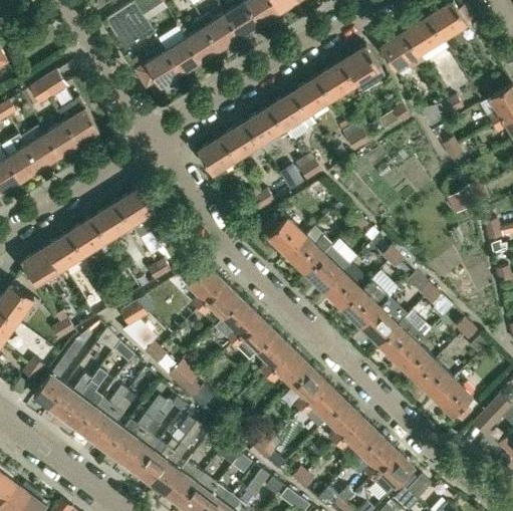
[(134,0),(102,20),(121,51),(151,32),(140,15),(144,13),(135,0),(134,0)]
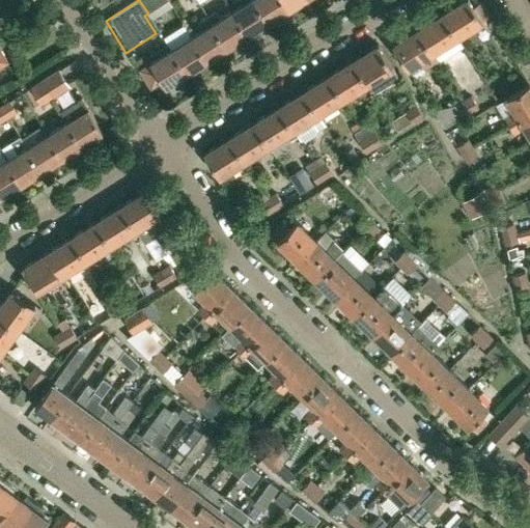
[(167,1),(166,0),(139,0),(148,14),(167,1)]
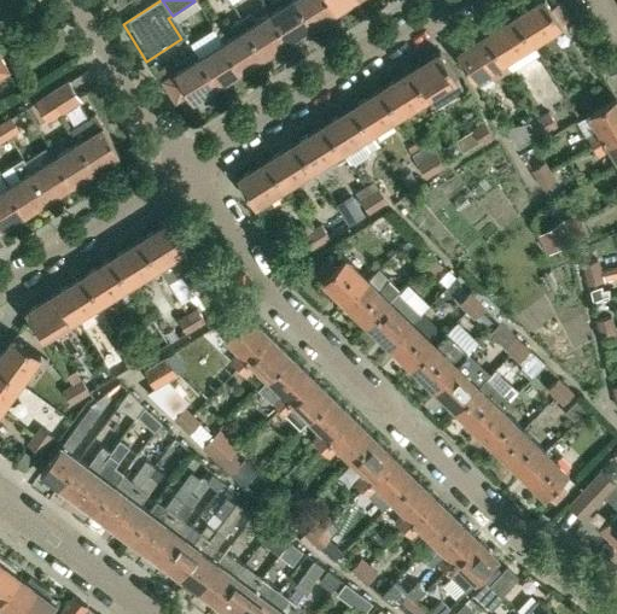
[(294,0),(271,15),(287,44),(312,28),(294,0)]
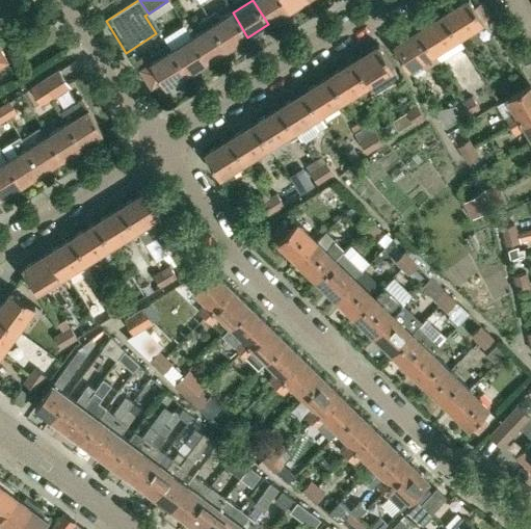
[(282,0),(253,0),(268,24),(289,11),(282,0)]
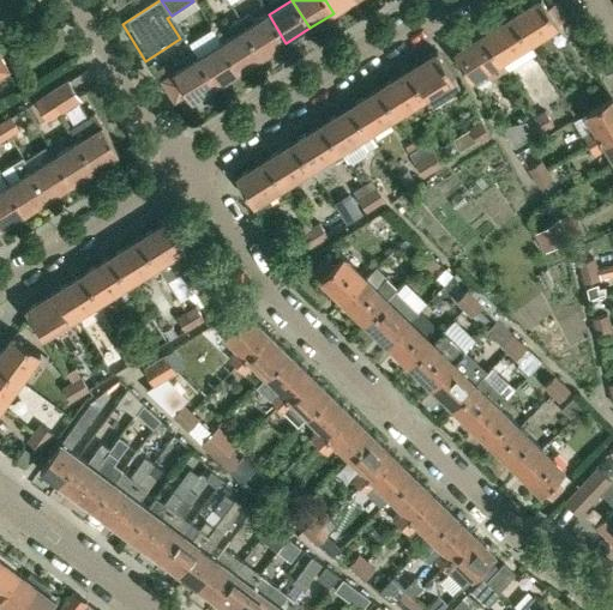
[(325,0),(334,13),(353,0),(325,0)]
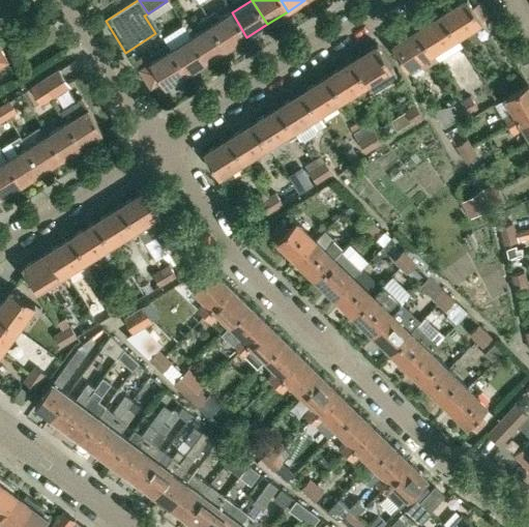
[(478,3),(475,5),(471,7),(467,1),(441,17),(456,38),(480,23),(479,22),(488,17),(478,3)]
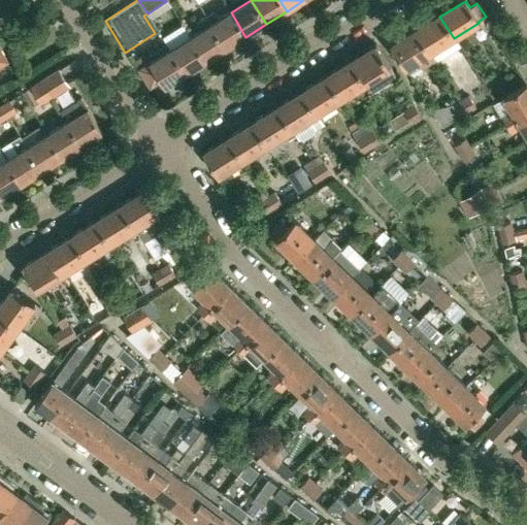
[(231,12),(219,21),(213,12),(206,18),(226,48),(245,37),(231,12)]
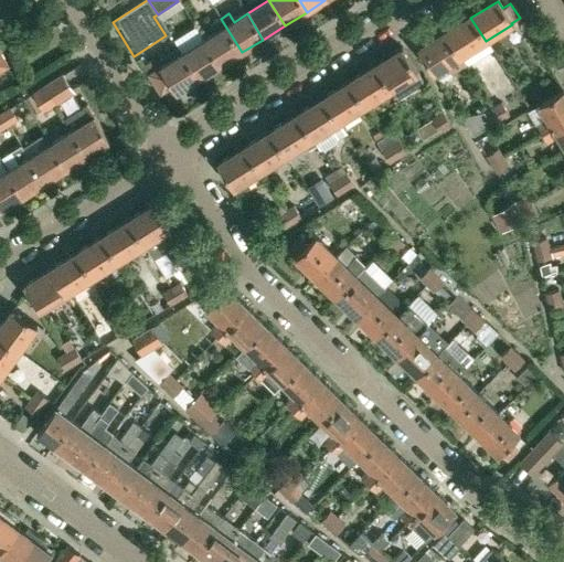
[(470,18),(444,34),(459,57),(486,41),(470,18)]
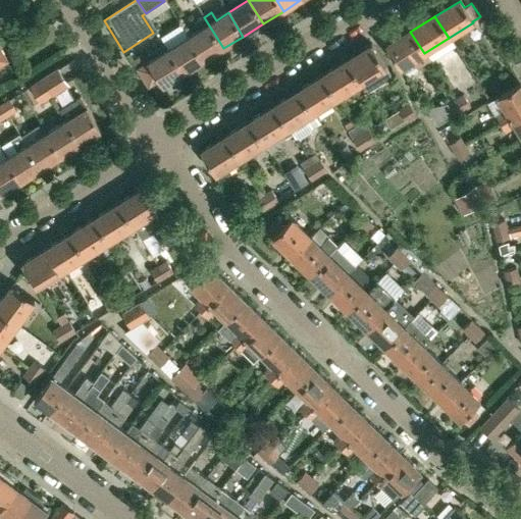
[(200,31),(189,38),(203,61),(223,48),(204,17),(197,22),(200,31)]
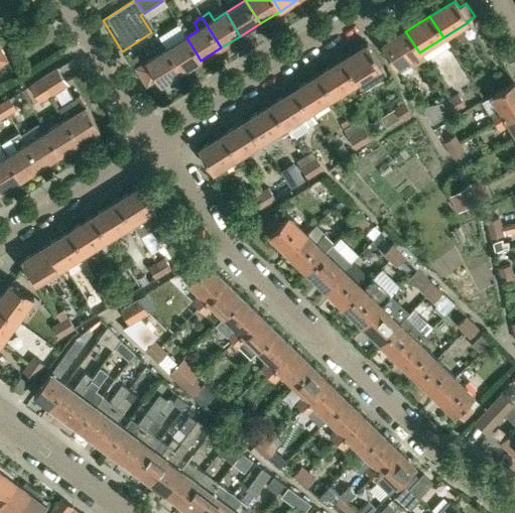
[(381,46),(394,69),(419,52),(405,31),(381,46)]
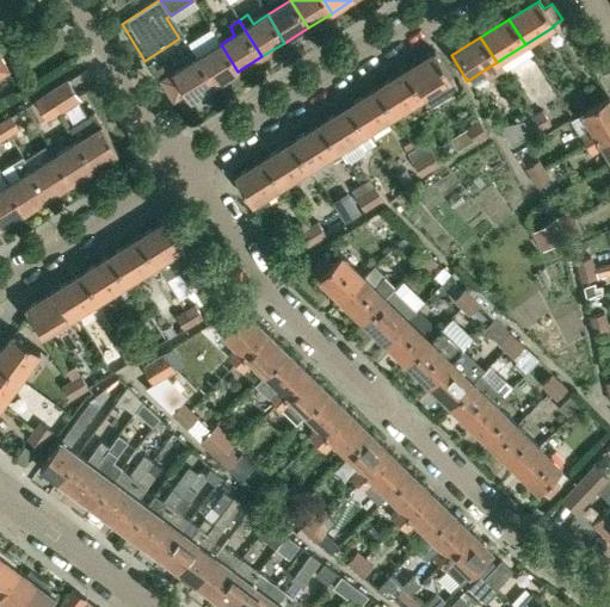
[(221,44),(197,59),(214,86),(238,72),(221,44)]
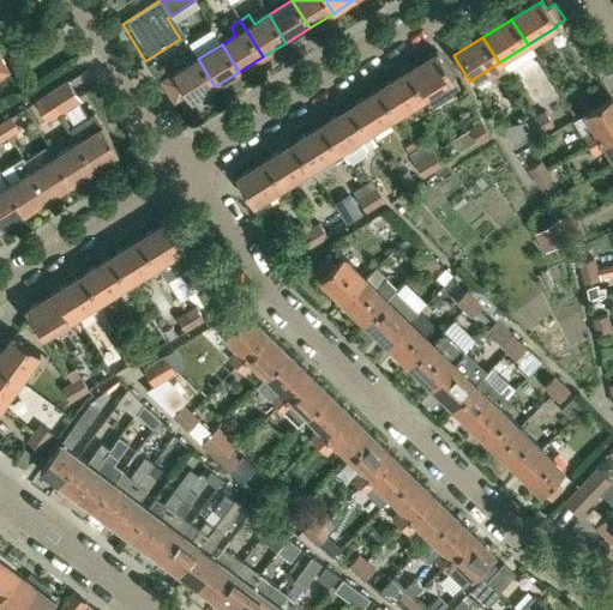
[(454,80),(437,54),(408,72),(425,98),(454,80)]
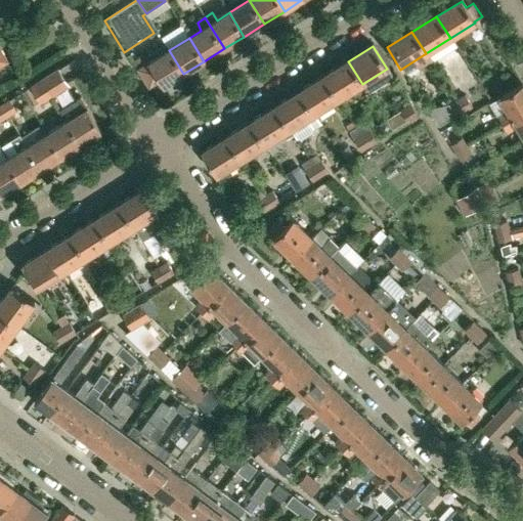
[(183,74),(169,50),(137,71),(148,88),(159,82),(163,87),(183,74)]
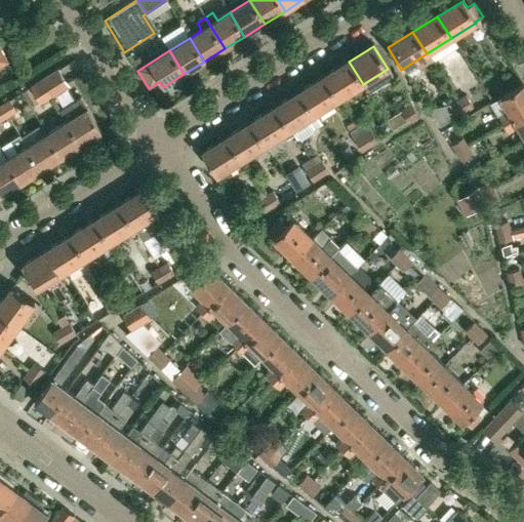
[(349,62),(324,77),(338,99),(363,84),(349,62)]
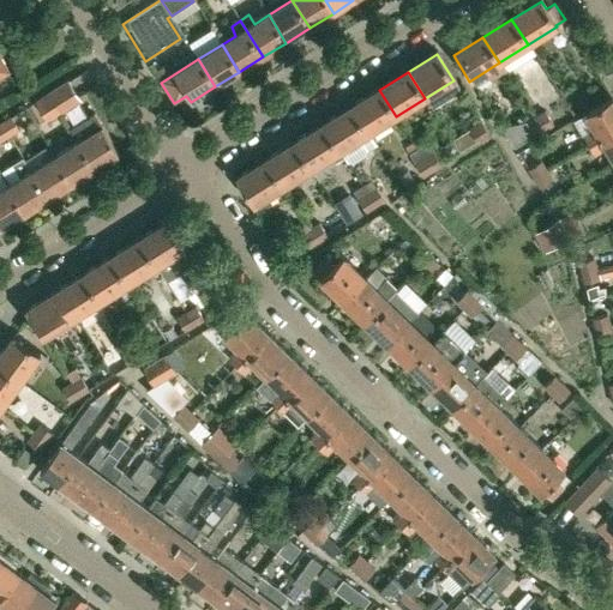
[(67,82),(48,95),(61,116),(80,103),(77,97),(67,82)]
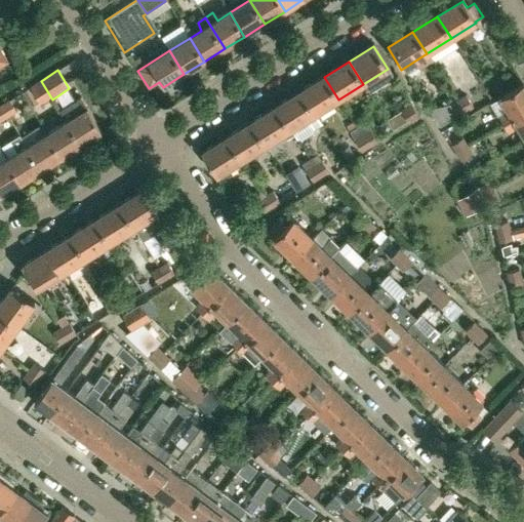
[(324,77),(299,92),(314,115),(338,99),(324,77)]
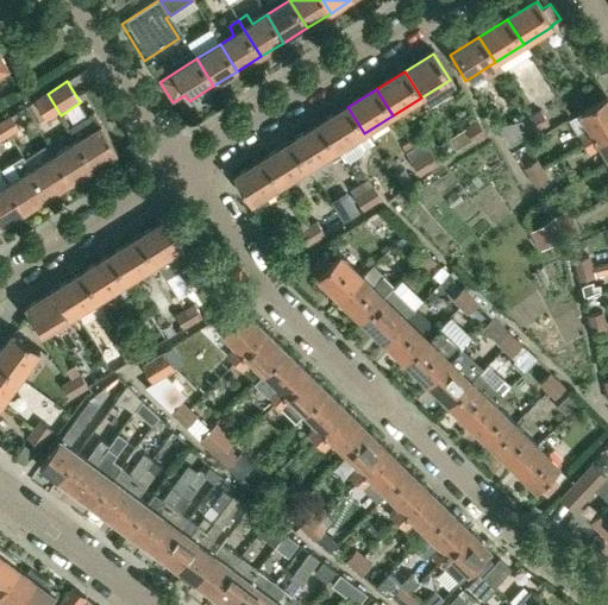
[(60,117),(61,115),(48,94),(46,95),(37,101),(49,121),(58,114),(60,117)]
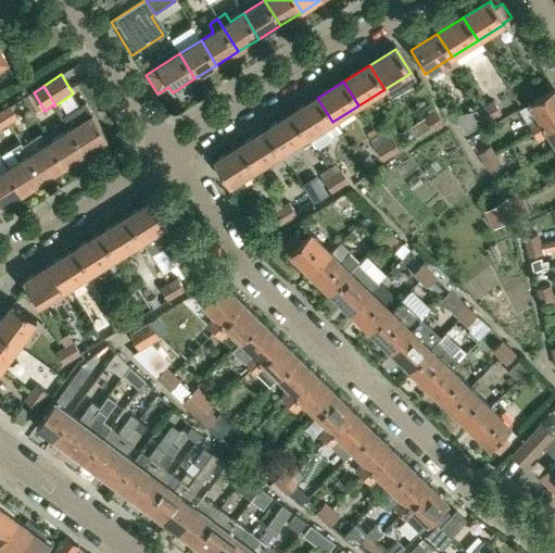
[(532,134),(554,118),(554,91),(553,89),(530,103),(539,117),(527,125),(532,134)]
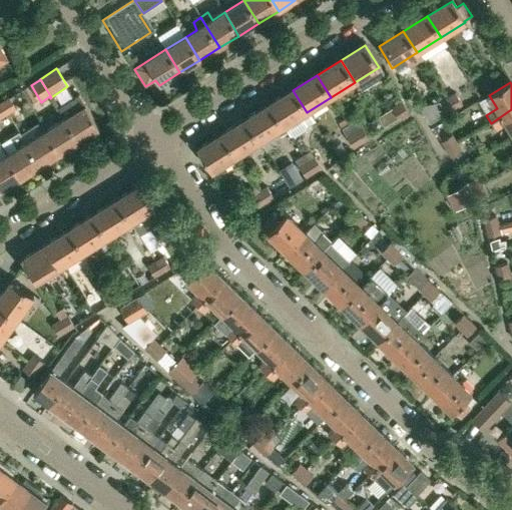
[(293,90),(269,104),(287,132),(290,138),(294,138),(305,131),(306,128),(314,123),(307,112),(293,90)]
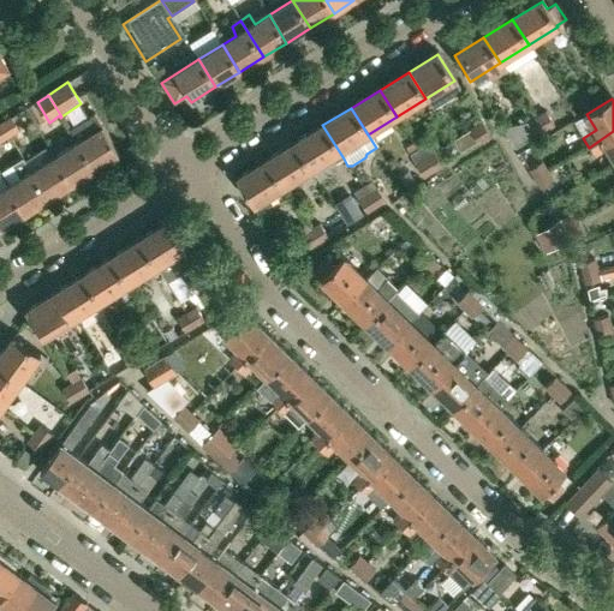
[(544,133),(553,129),(554,129),(544,113),(535,118),(544,133)]
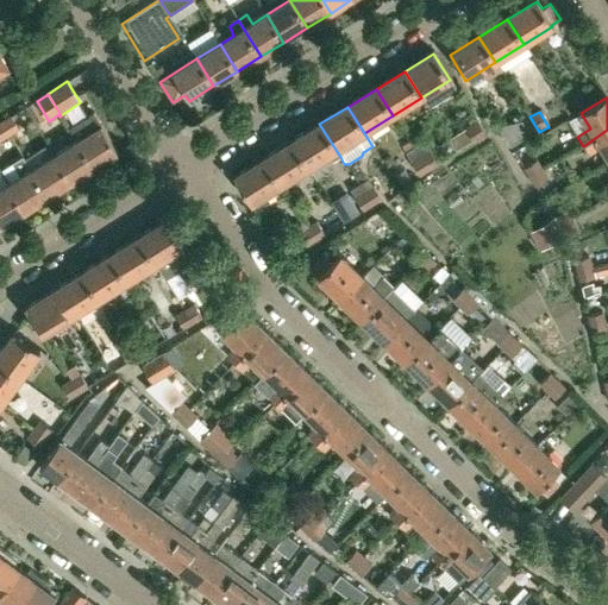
[(93,114),(69,130),(95,170),(118,155),(93,114)]
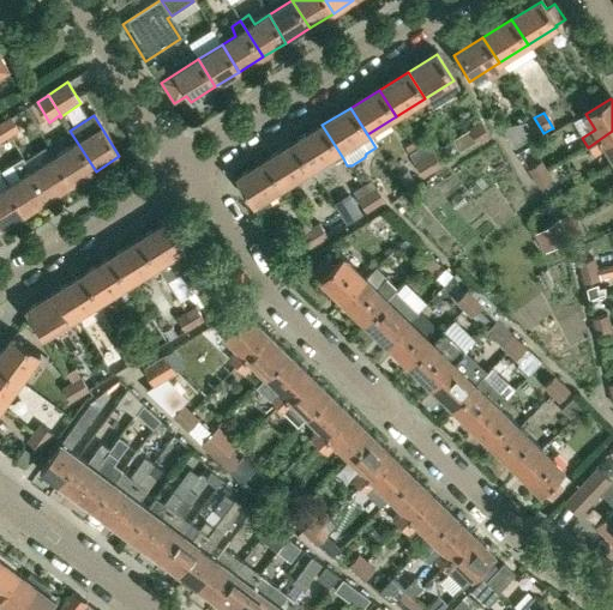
[(514,151),(544,133),(534,118),(526,124),(527,126),(504,136),(514,151)]
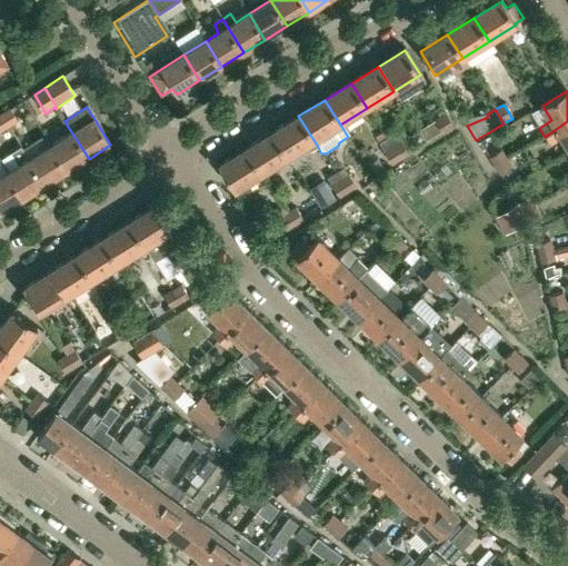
[(9,110),(0,115),(9,129),(8,130),(16,142),(31,132),(22,120),(18,123),(9,110)]
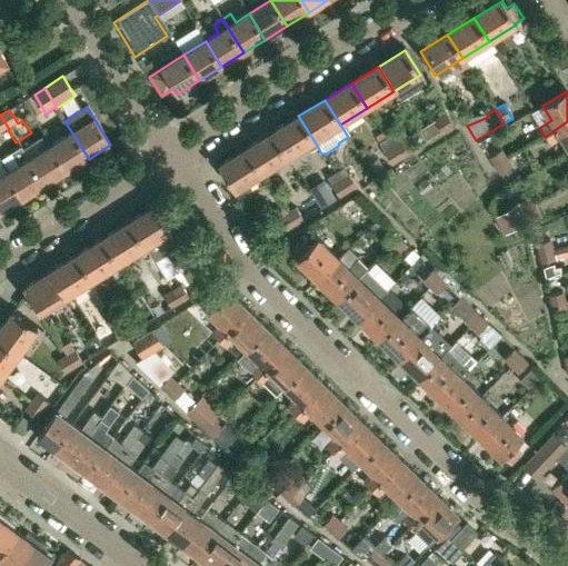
[(0,135),(8,130),(9,129),(0,115),(0,135)]
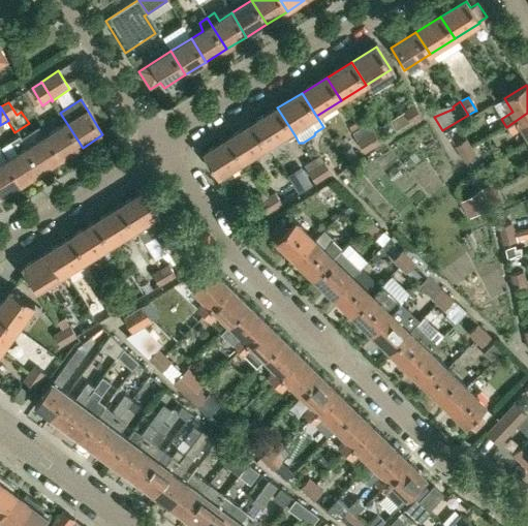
[(422,119),(413,106),(403,112),(400,106),(386,116),(397,132),(409,124),(410,126),(422,119)]
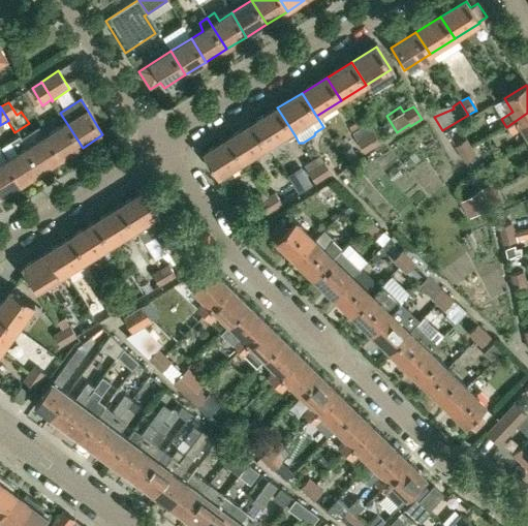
[(277,107),(253,123),(268,146),(267,147),(274,158),(285,151),(283,147),(289,144),(287,142),(296,136),(277,107)]
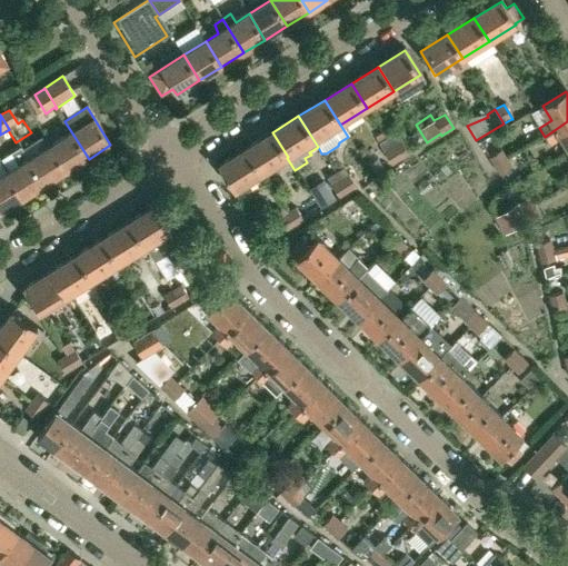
[(71,132),(50,146),(66,172),(89,159),(65,121),(63,121),(71,132)]
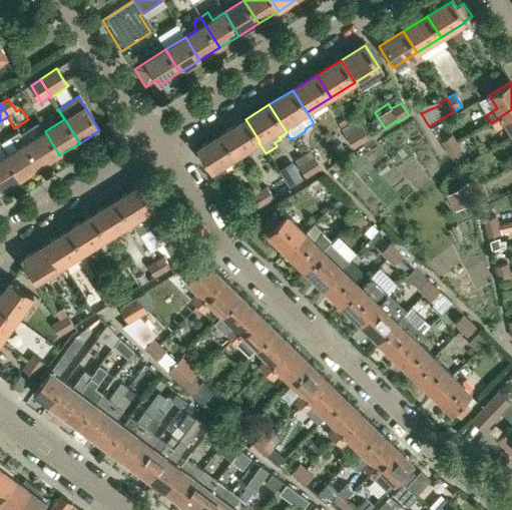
[(511,109),(491,123),(496,131),(506,125),(511,134),(511,109)]
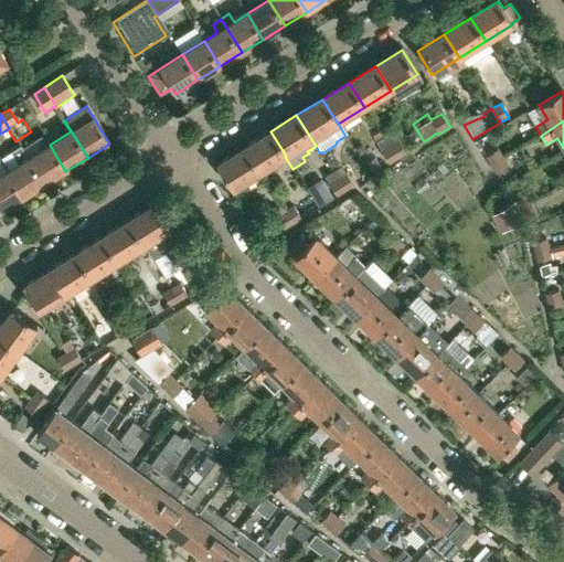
[(270,131),(244,148),(259,172),(285,157),(286,156),(270,131)]
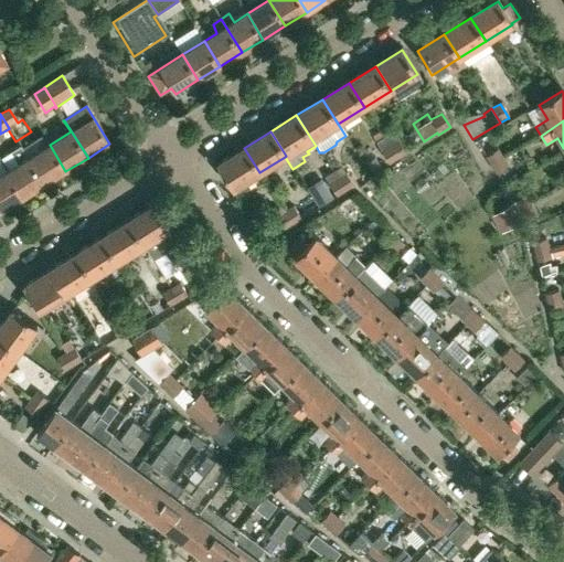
[(393,134),(384,139),(397,160),(406,155),(393,134)]
